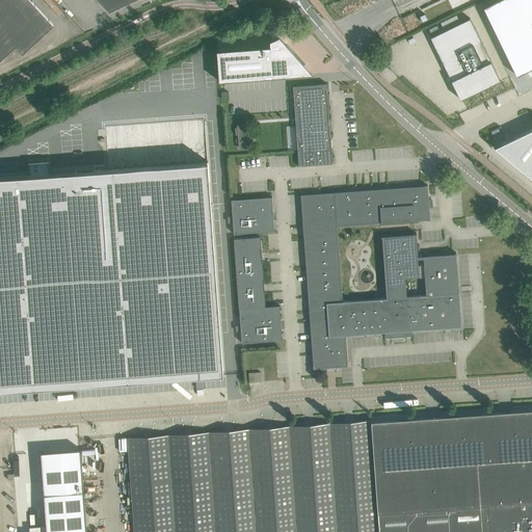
[(0,0),(0,59),(15,46),(22,54),(53,25),(30,0),(0,0)]
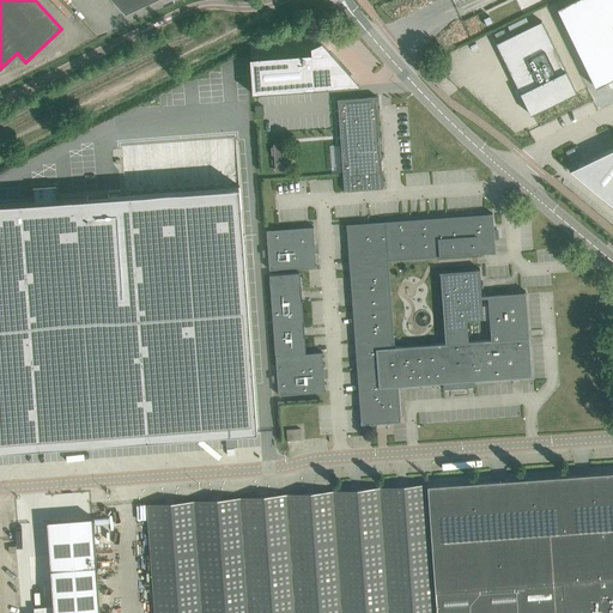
[(111,0),(125,13),(153,0),(111,0)]
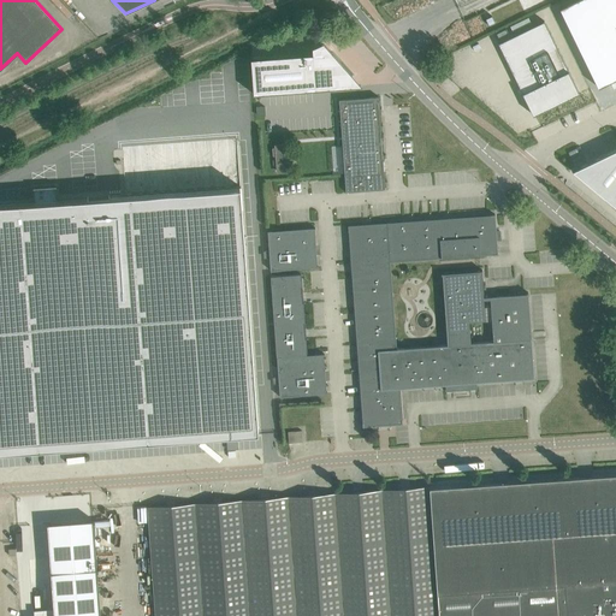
[(490,28),(516,16),(508,0),(504,0),(481,11),(490,28)]
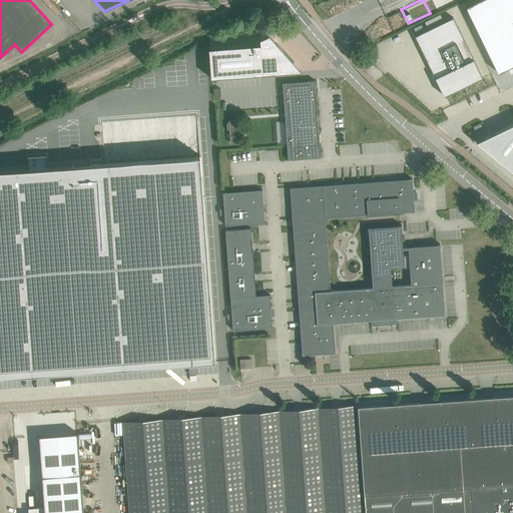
[(512,0),(480,0),(466,7),(498,72),(512,64),(512,0)]
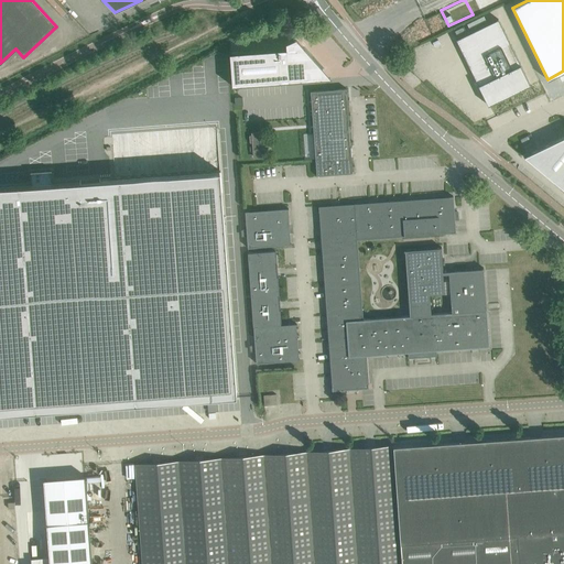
[(498,19),(456,40),(488,105),(530,85),(498,19)]
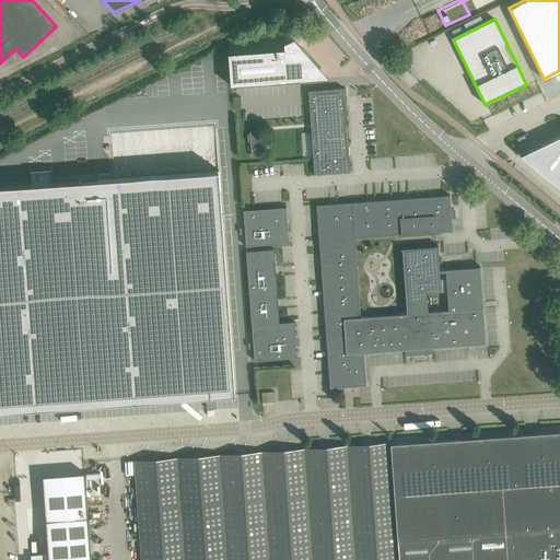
[(284,48),(228,53),(230,85),(287,81),(287,80),(286,80),(286,70),(321,68),(302,47),(294,38),(283,43),(284,48)]
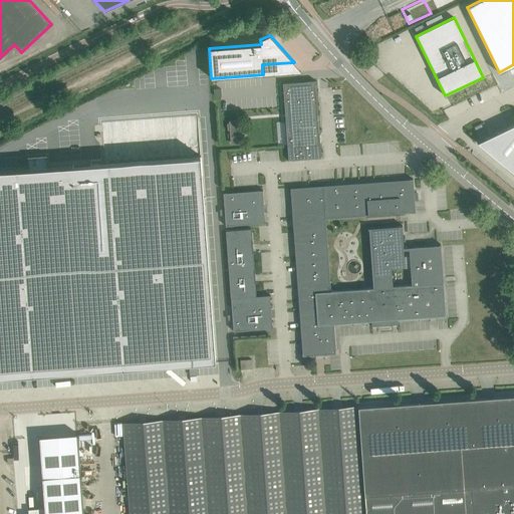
[(320,158),(321,158),(316,80),(283,83),(288,161),(289,161),(289,160),(320,158)]
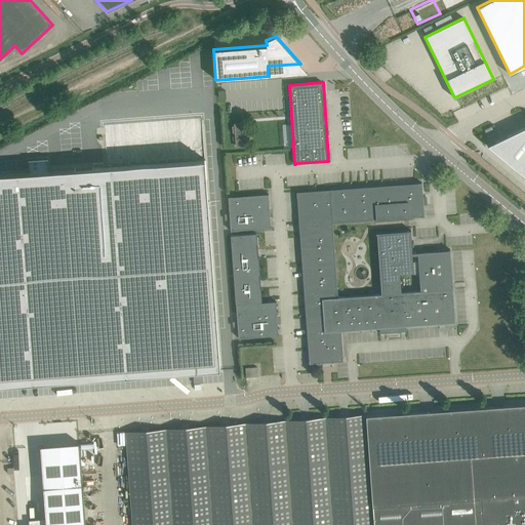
[(494,144),(491,148),(524,175),(524,126),(518,130),(500,138),(494,142),(494,144)]
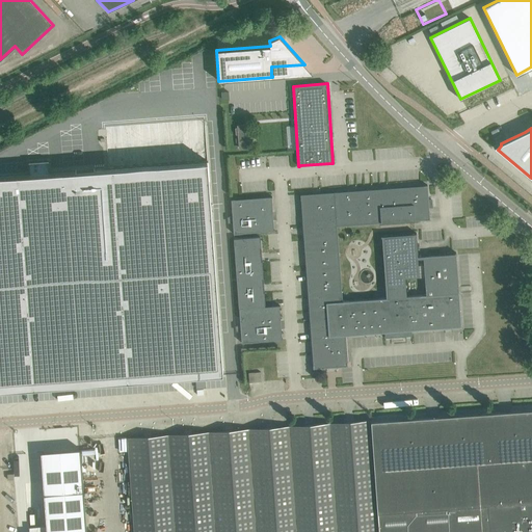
[(0,390),(223,374),(208,161),(50,174),(49,160),(29,162),(29,175),(0,176),(0,390)]
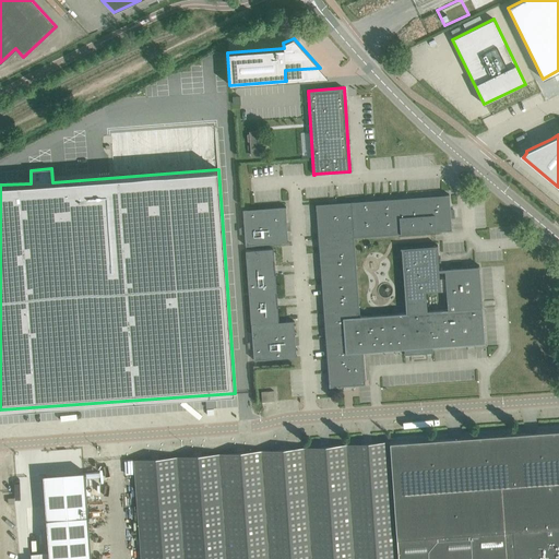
[(453,210),(450,210),(449,194),(352,202),(316,204),(319,240),(324,319),(326,355),(329,387),(365,384),(363,352),(404,349),(404,355),(432,353),(432,347),(484,343),(484,344),(485,344),(479,265),(478,265),(478,266),(439,270),(437,247),(438,246),(438,245),(436,245),(436,246),(402,247),(406,313),(359,317),(354,237),(401,234),(436,232),(452,230),(451,217),(454,217),(453,210)]
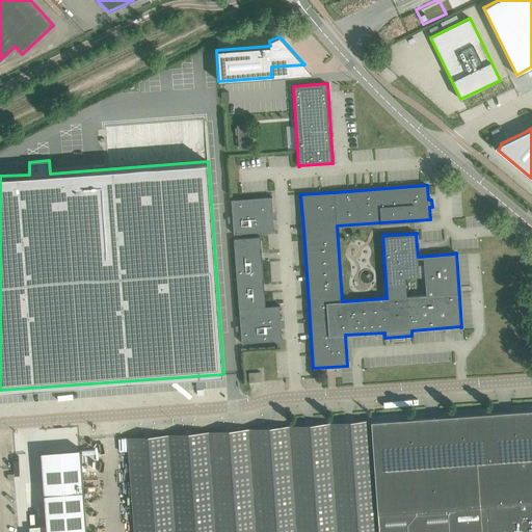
[(242,233),(274,230),(271,197),(272,197),(272,196),(231,200),(234,234),(242,233)]
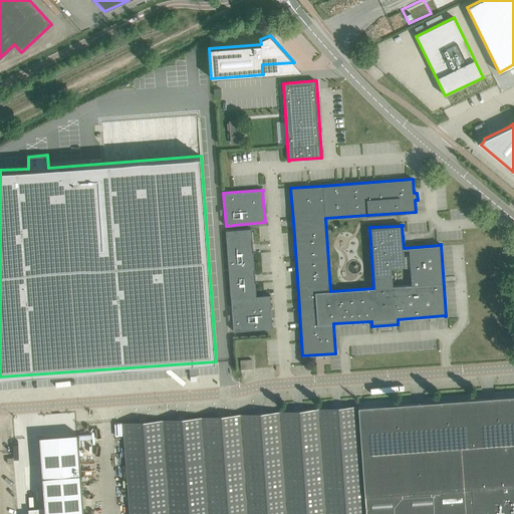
[(271,296),(271,295),(256,296),(251,229),(226,231),(231,298),(233,331),(273,328),(273,327),(272,327),(270,296),(271,296)]
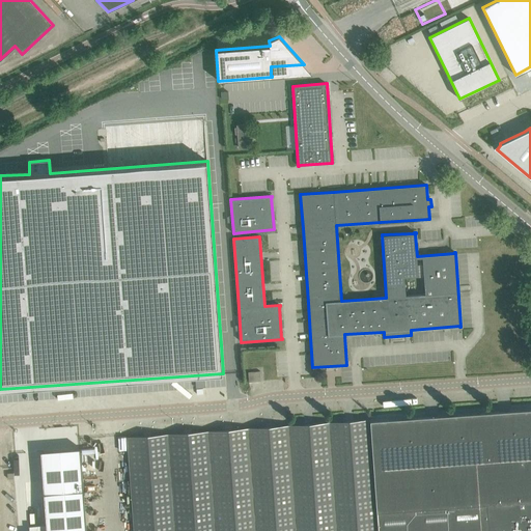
[(248,371),(248,380),(259,380),(259,371),(248,371)]
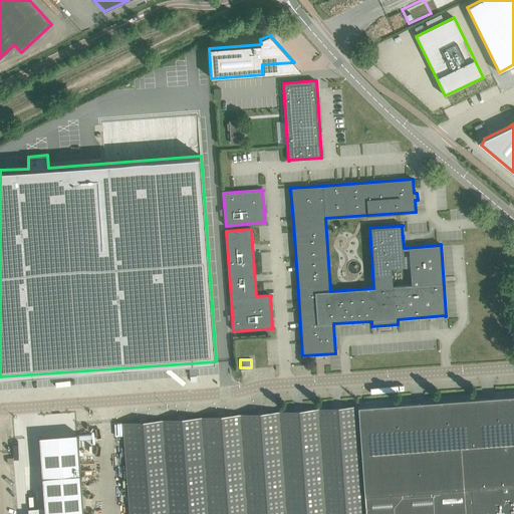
[(513,513),(513,396),(358,407),(358,406),(280,412),(123,423),(130,513),(513,513)]
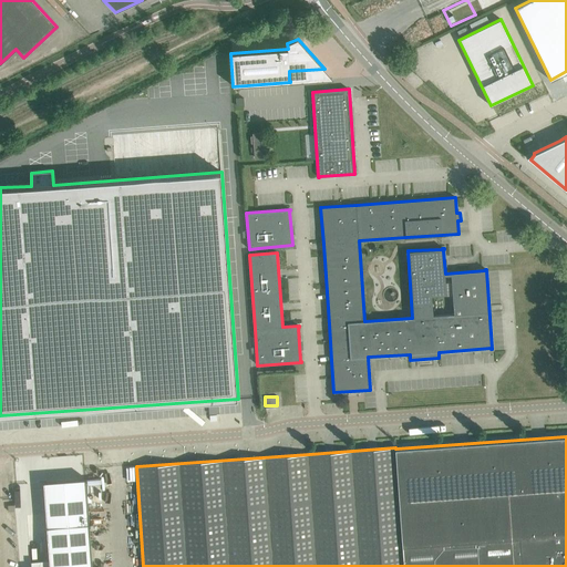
[(49,566),(92,566),(86,480),(43,483),(49,566)]
